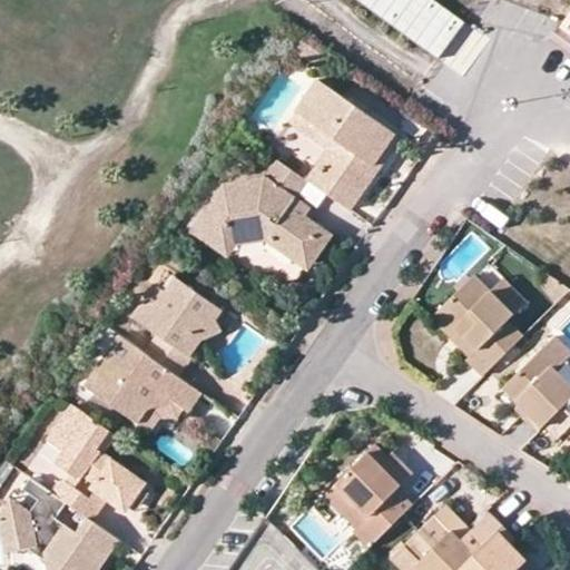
[(464,18),(439,0),(361,0),(439,55),(464,18)]
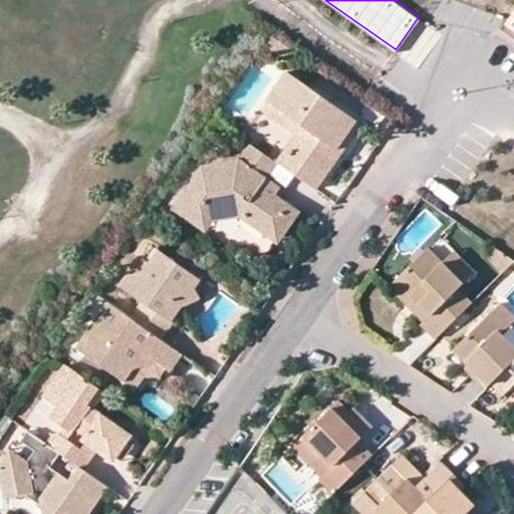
[(513,28),(513,9),(505,23),(513,28)]
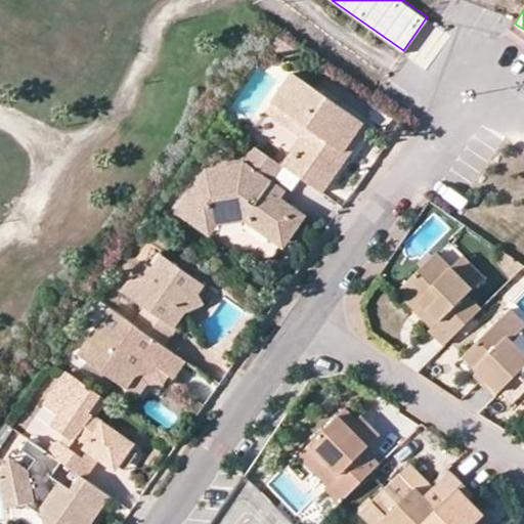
[(281,42),(272,36),(266,45),(275,51),(281,42)]
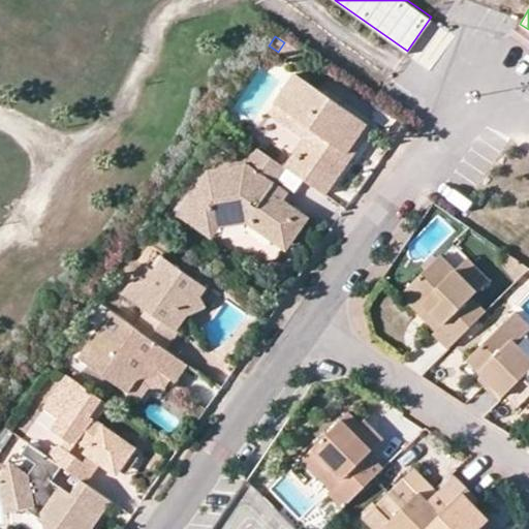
[(284,42),(278,52),(294,63),(302,54),(284,42)]
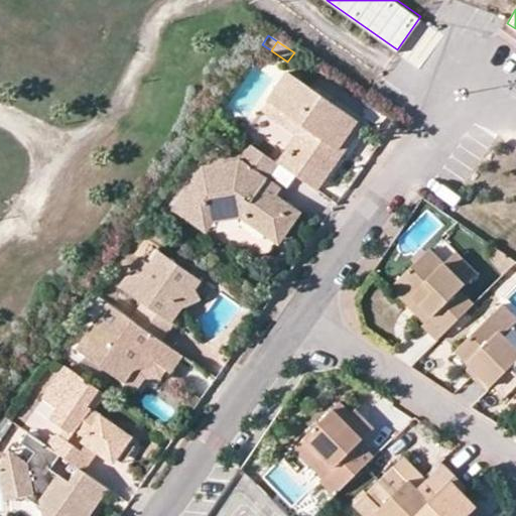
[(348,138),(358,123),(285,75),(266,103),(310,133),(295,156),(284,149),(274,163),(312,189),(339,151),(333,147),(342,134),(348,138)]
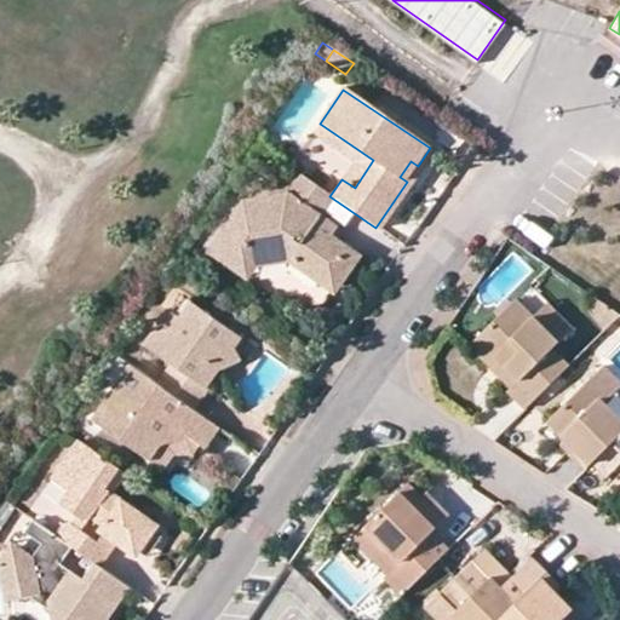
[(320,124),(313,135),(352,162),(342,179),(355,188),(373,160),(320,124)]
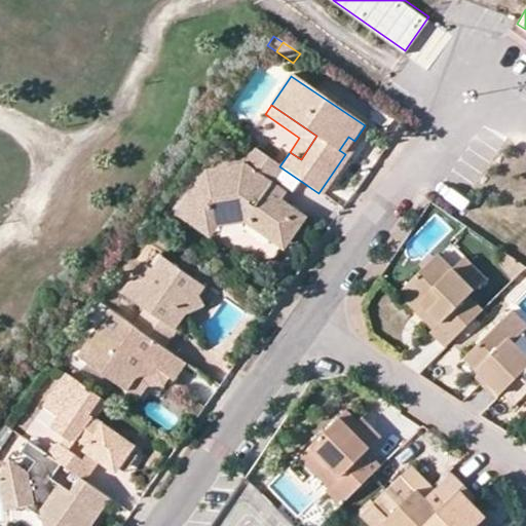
[(354,141),(348,137),(339,150),(345,154),(354,141)]
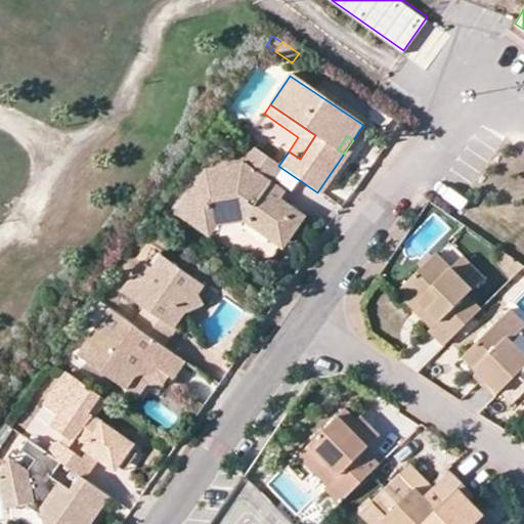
[(254,148),(242,164),(204,172),(174,215),(190,226),(198,216),(210,224),(239,219),(268,239),(275,230),(286,237),(300,216),(274,198),(262,189),(267,183),(278,166),(254,148)]
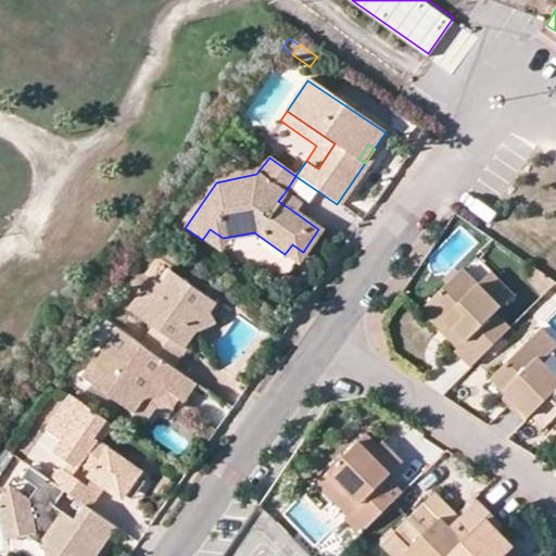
[(283,194),(278,201),(291,210),(298,203),(283,194)]
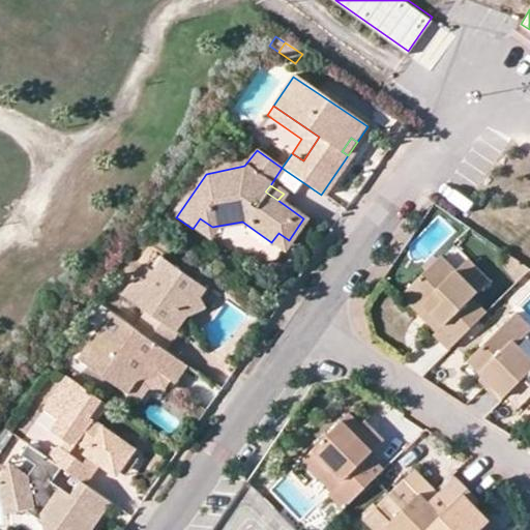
[(212,227),(200,218),(193,229),(205,237),(212,227)]
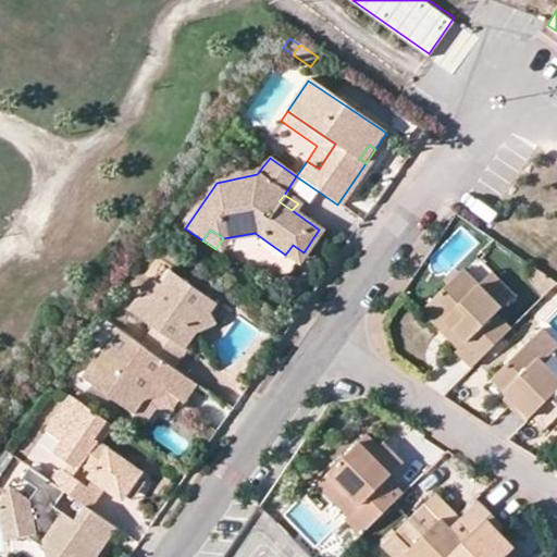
[(297,262),(304,252),(293,245),(285,255),(297,262)]
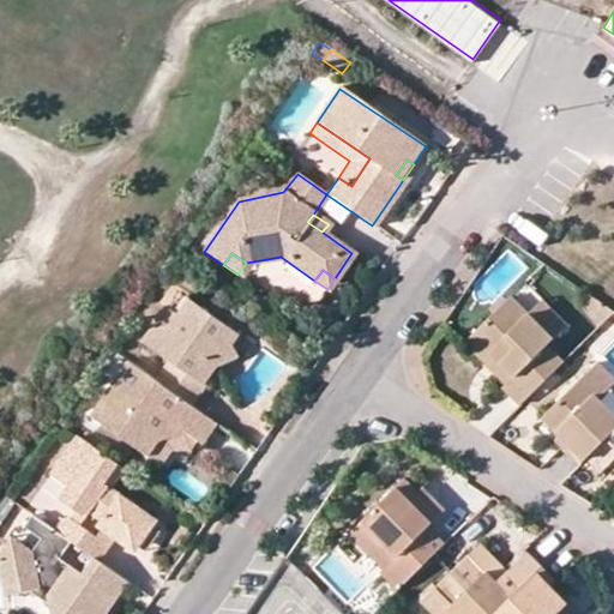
[(527,309),(543,298),(531,282),(515,294),(527,309)]
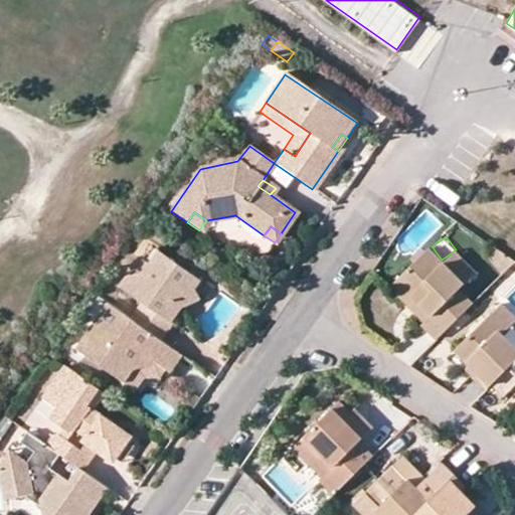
[(411,261),(415,265),(426,253),(422,249),(415,256),(411,261)]
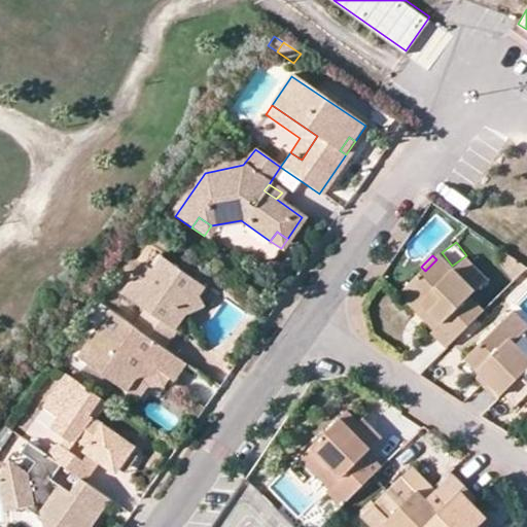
[(436,259),(425,271),(407,289),(428,311),(443,325),(435,331),(431,335),(446,350),(484,313),(469,299),(475,292),(451,271),(438,257),(436,259)]
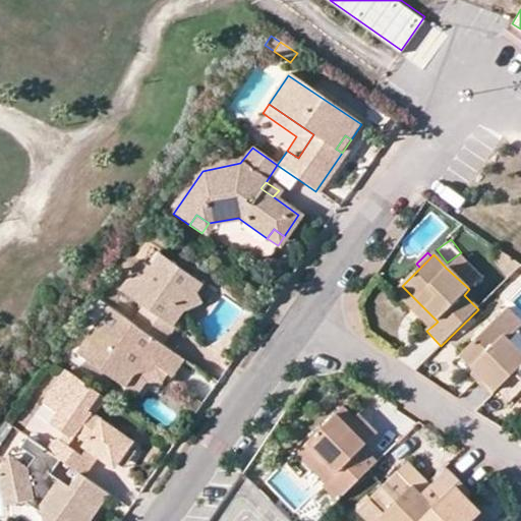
[(127,277),(116,292),(140,309),(128,325),(154,342),(161,347),(173,330),(170,328),(181,312),(199,305),(194,293),(200,285),(157,255),(147,269),(142,267),(132,280),(127,277)]
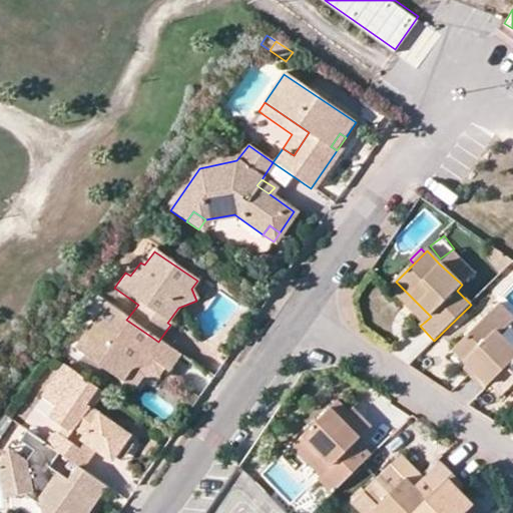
[(451,251),(439,264),(462,285),(473,274),(451,251)]
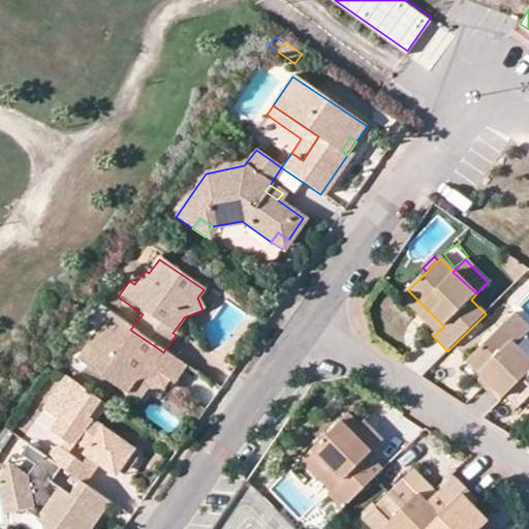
[(408,290),(404,300),(437,333),(444,327),(430,312),(408,290)]
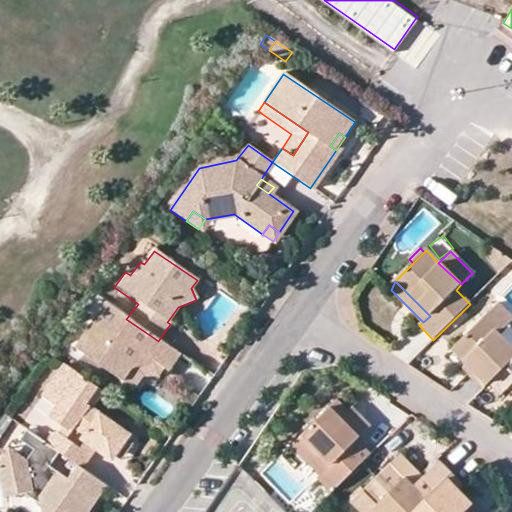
[(91,323),(96,327),(108,307),(104,304),(91,323)]
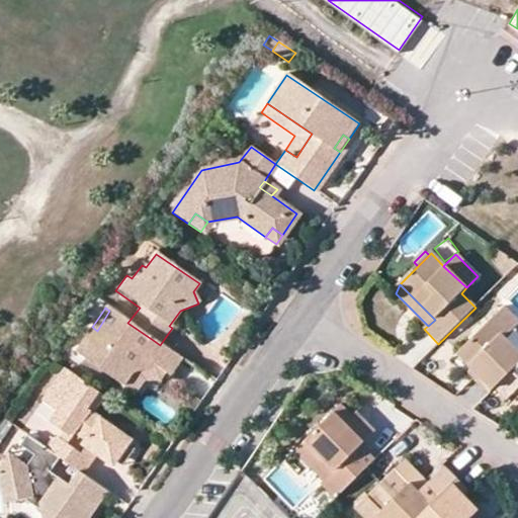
[(517,329),(517,324),(503,310),(456,356),(470,369),(482,379),(479,383),(488,393),(492,390),(511,370),(501,361),(511,350),(504,343),(517,329)]
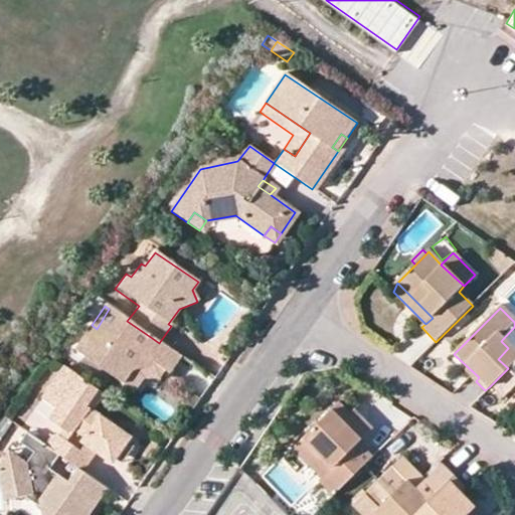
[(92,325),(74,352),(123,385),(132,372),(154,367),(163,373),(176,354),(159,343),(152,338),(127,321),(109,309),(97,329),(92,325)]
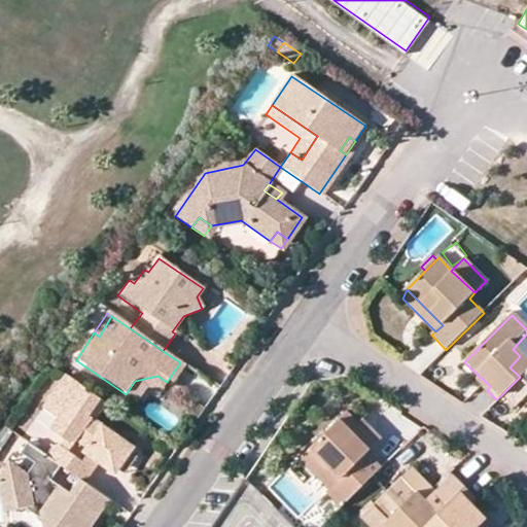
[(526,369),(526,362),(520,356),(510,367),(520,377),(526,369)]
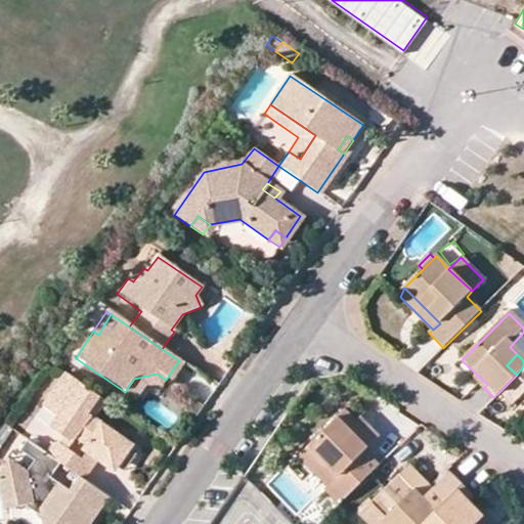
[(166,380),(170,382),(183,363),(179,360),(166,380)]
